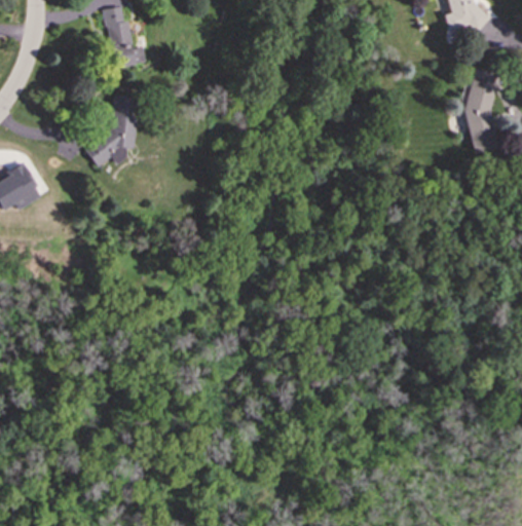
[(448,0),(451,12),(444,14),(450,37),(487,27),(479,0),(448,0)]
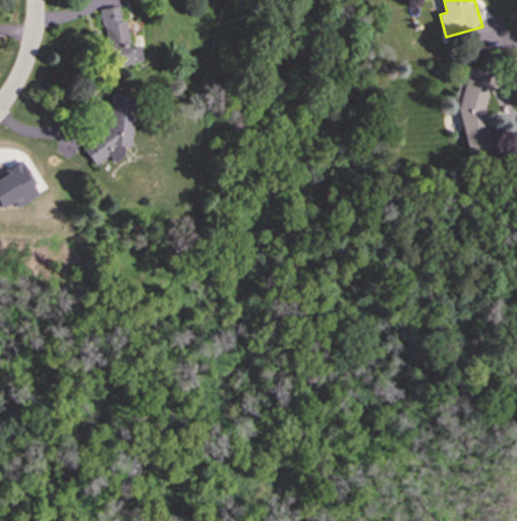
[(132,48),(128,19),(123,20),(121,6),(105,8),(113,67),(145,62),(142,46),(132,48)]
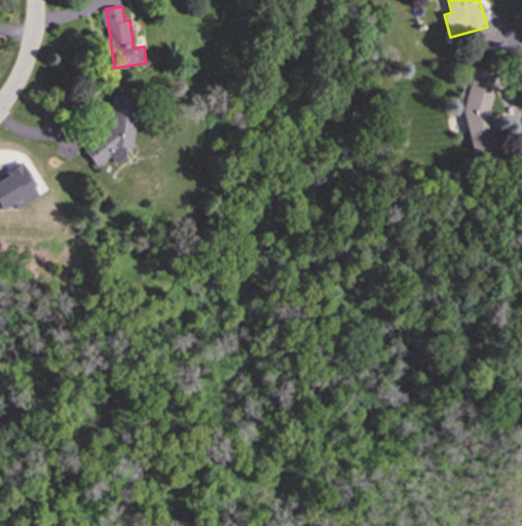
[(473,152),(496,148),(497,141),(492,112),(500,74),(474,69),(465,109),(473,152)]
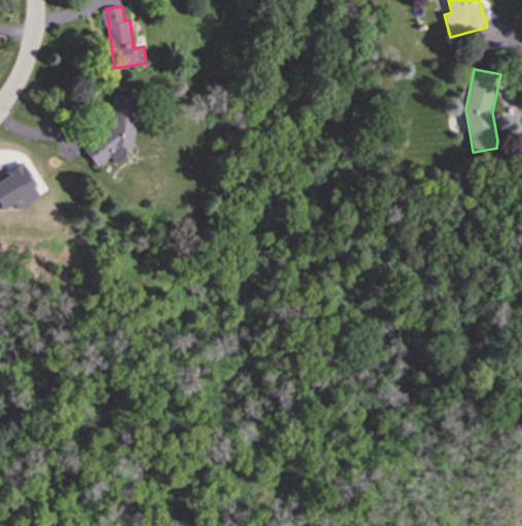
[(91,159),(126,162),(127,148),(135,148),(139,98),(115,96),(112,132),(100,130),(99,142),(92,142),(91,159)]
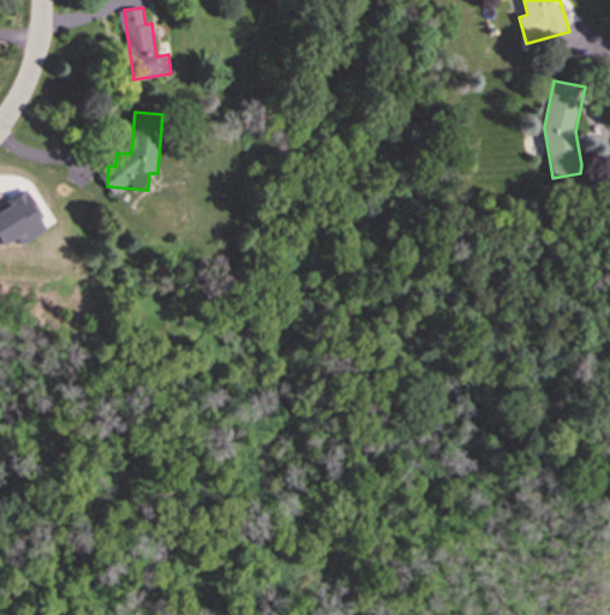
[(49,231),(31,192),(0,207),(0,240),(3,246),(18,239),(22,245),(49,231)]
